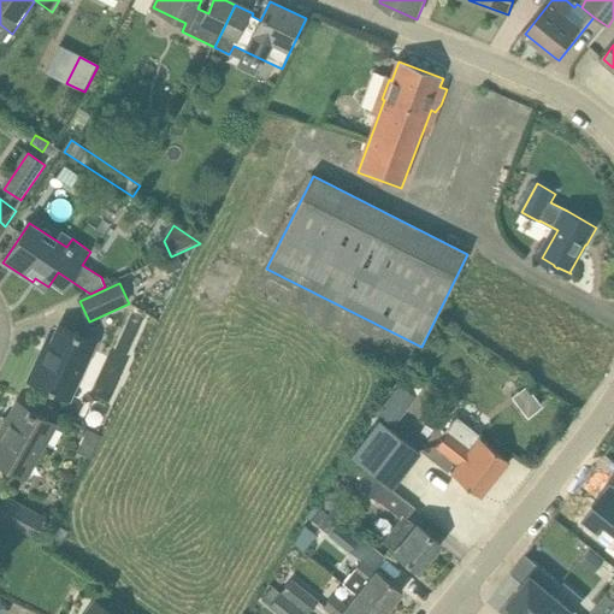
[(31,382),(70,400),(96,343),(62,326),(53,344),(48,342),(31,382)]
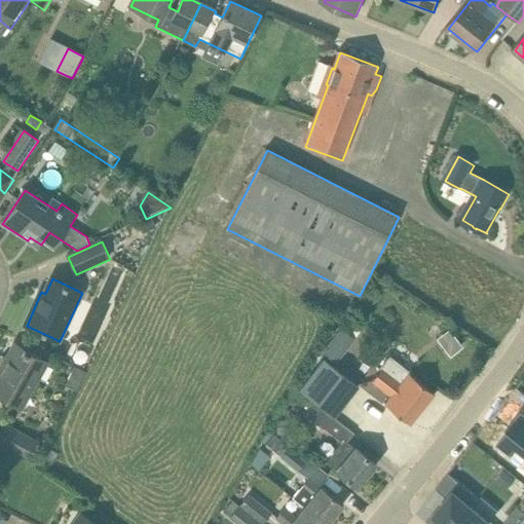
[(325,353),(337,364),(357,340),(344,330),(325,353)]
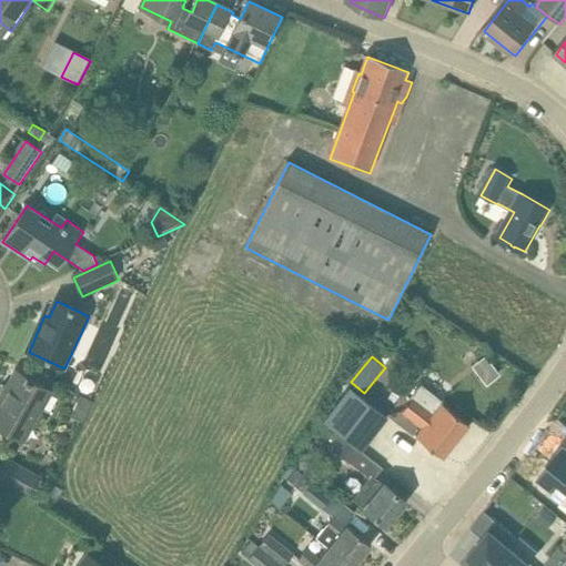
[(19,375),(4,401),(2,398),(0,402),(0,425),(26,441),(52,392),(17,372),(17,374),(19,375)]
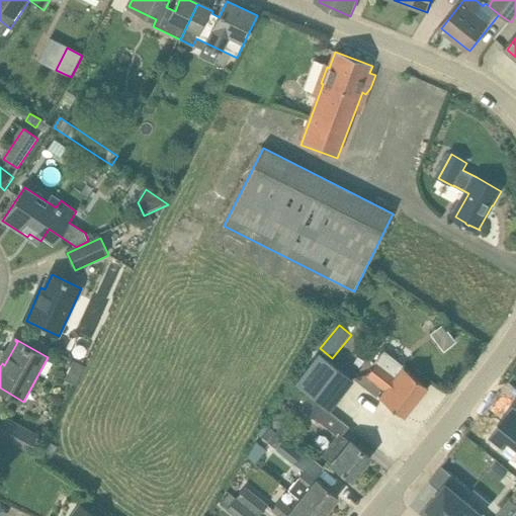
[(377,363),(367,376),(387,391),(380,398),(405,418),(429,388),(404,368),(384,353),(377,363)]
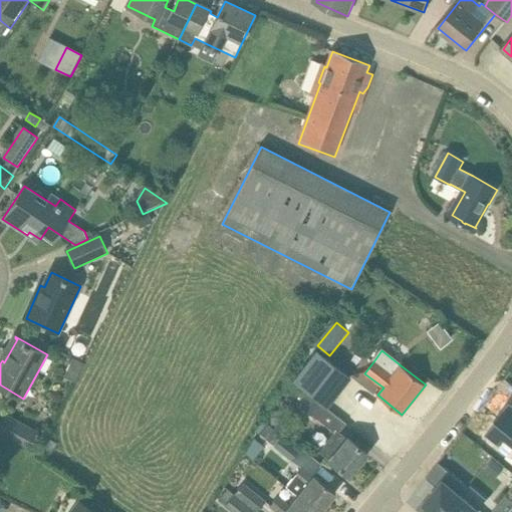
[(295,380),(327,407),(350,378),(317,352),(295,380)]
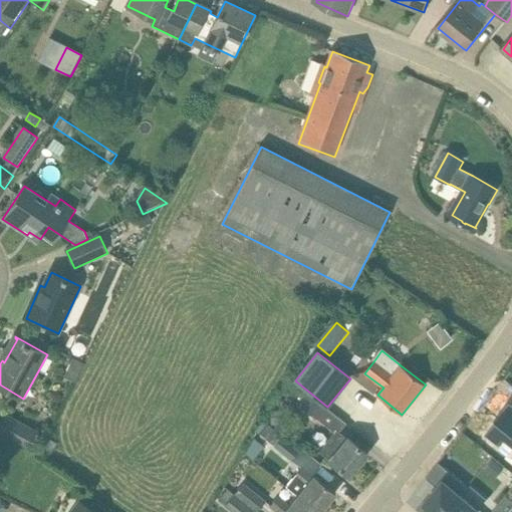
[(287,398),(317,421),(325,409),(297,386),(287,398)]
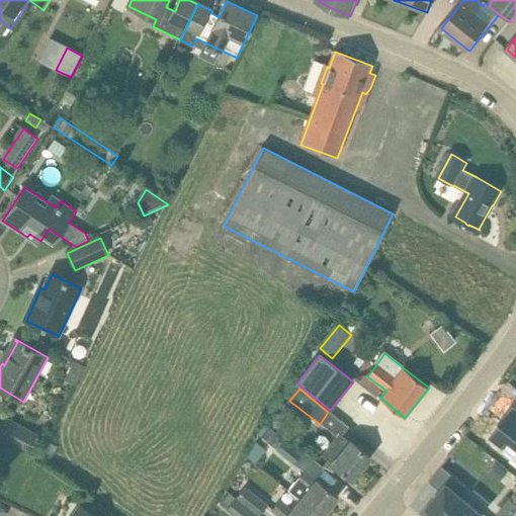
[(515,410),(494,437),(515,453),(515,410)]
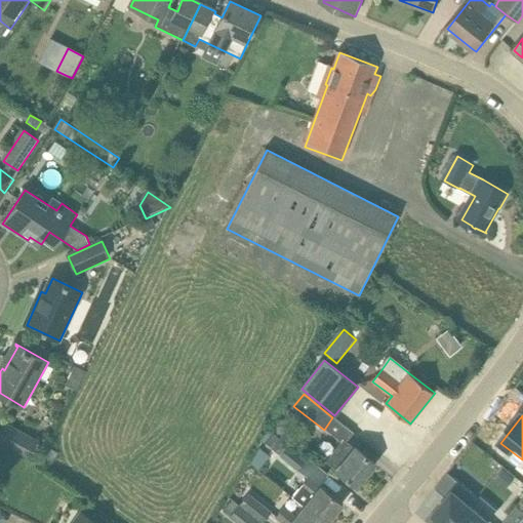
[(0,440),(0,441),(28,457),(37,441),(8,426),(0,440)]
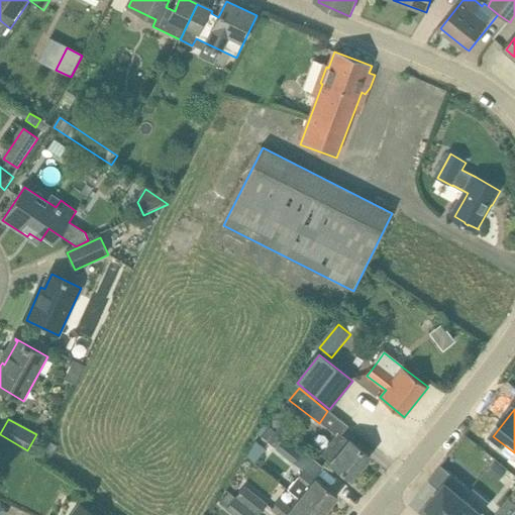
[(272,428),(263,439),(277,450),(285,440),(286,439),(272,428)]
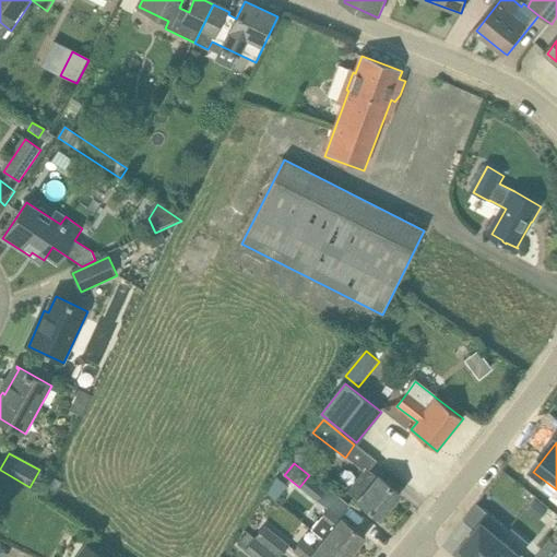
[(348,493),(381,519),(401,494),(380,476),(379,477),(367,469),(348,493)]
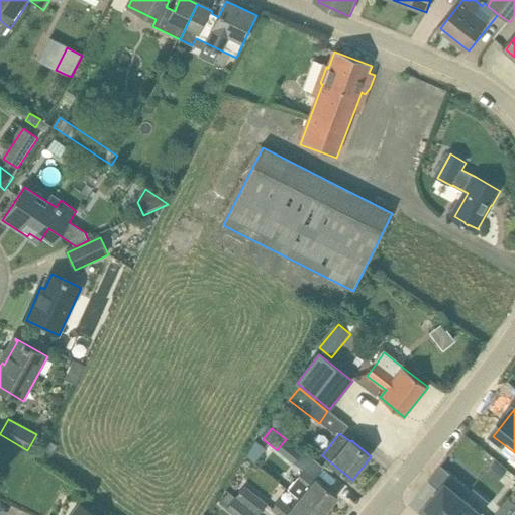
[(277,450),(294,465),(303,453),(285,440),(277,450)]
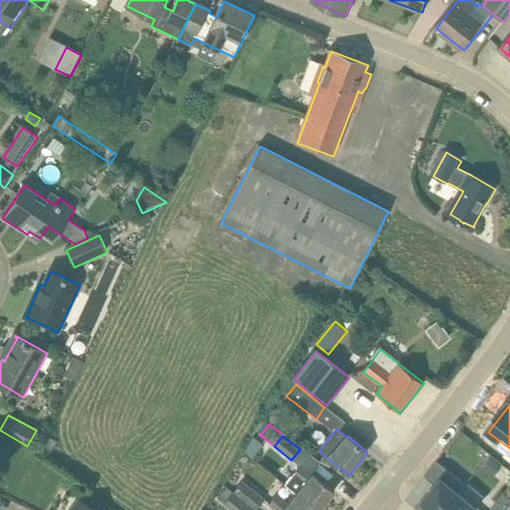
[(493,460),(485,469),(494,476),(501,467),(493,460)]
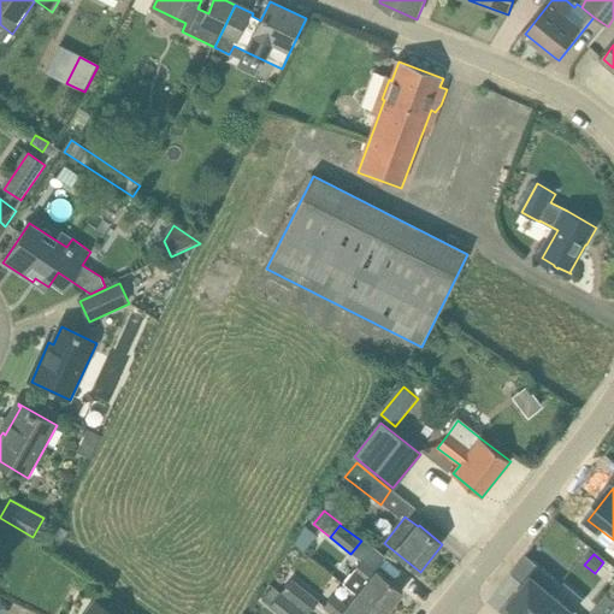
[(526,585),(509,604),(520,613),(541,613),(556,595),(565,586),(529,556),(514,574),(526,585)]
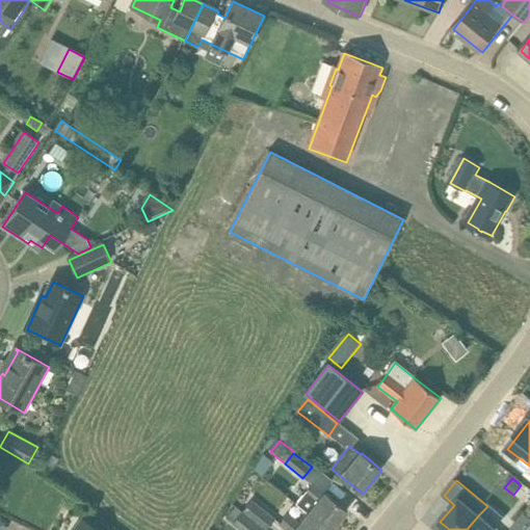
[(309,513),(328,529),(334,529),(348,510),(325,493),(324,494),(314,484),(306,494),(297,505),(309,513)]
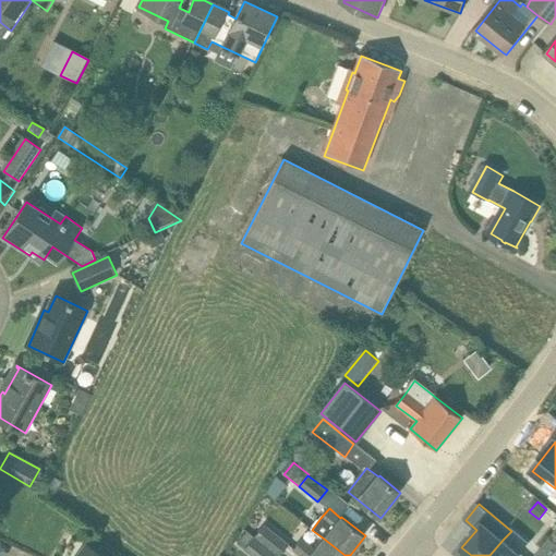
[(265,527),(256,539),(277,555),(281,555),(289,545),(265,527)]
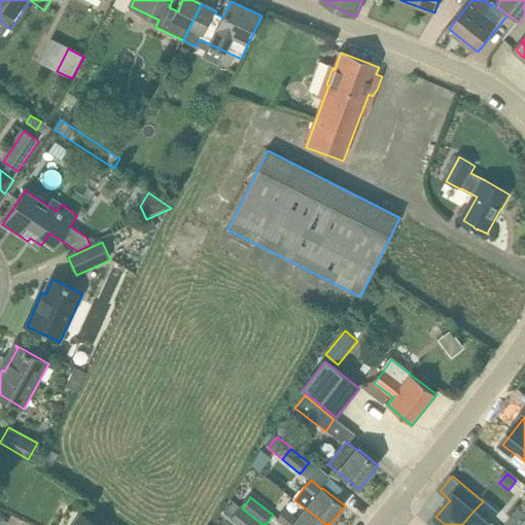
[(261,524),(242,509),(235,502),(225,514),(234,520),(239,524),(261,524)]
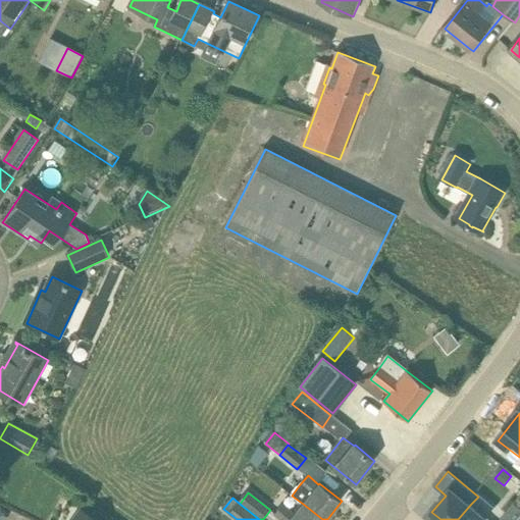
[(322,519),(303,504),(295,514),(283,506),(275,515),(281,519),(322,519)]
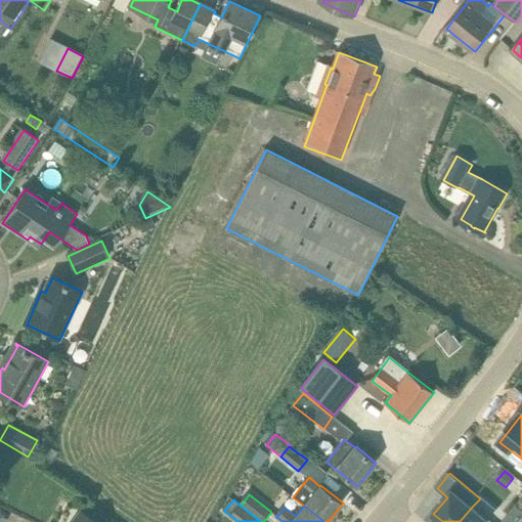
[(473,506),(460,521),(491,521),(473,506)]
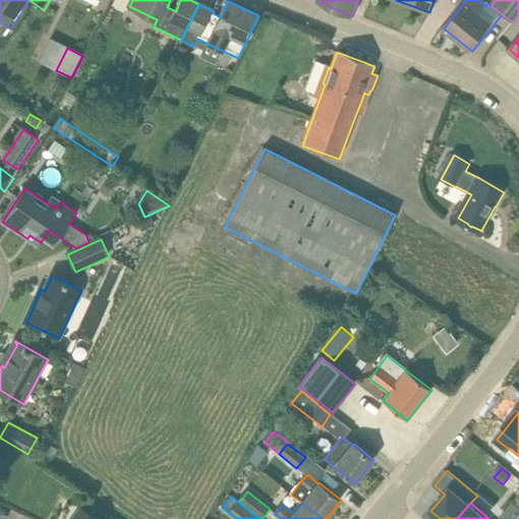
[(95,518),(81,509),(74,518),(95,518)]
